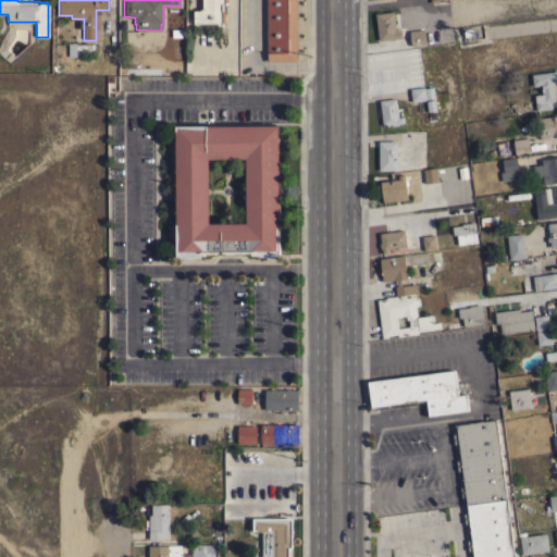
[(194,23),(193,23),(193,19),(194,19),(194,10),(200,10),(200,9),(201,9),(200,0),(227,0),(227,2),(225,2),(225,4),(223,4),(223,10),(224,10),(224,22),(223,22),(223,25),(220,25),(218,25),(218,23),(194,23)]
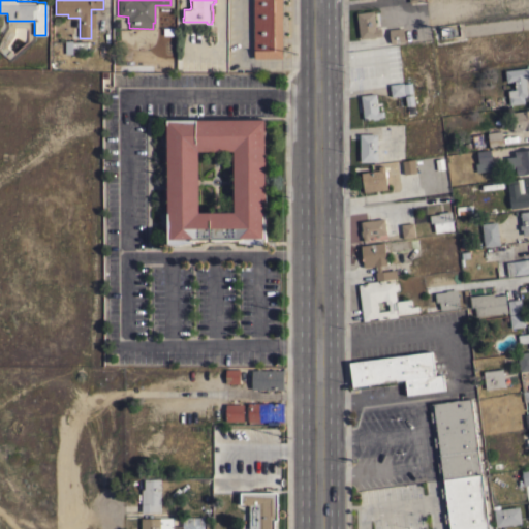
[(253,0),(282,0),(282,58),(253,58),(253,0)]
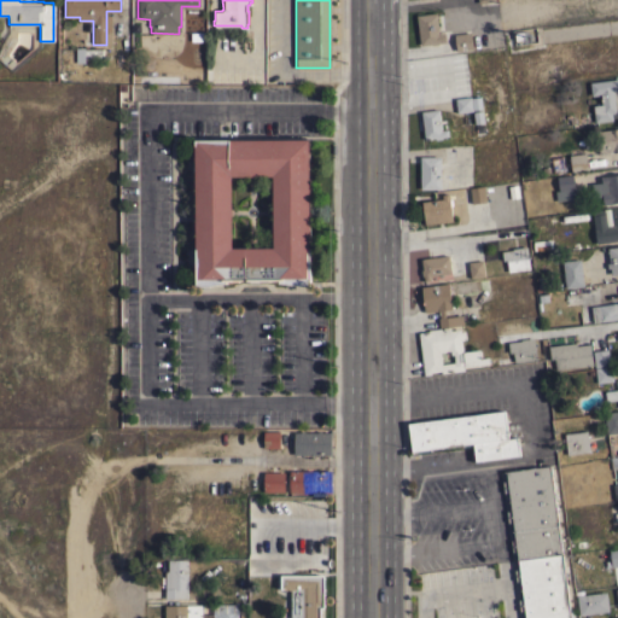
[(415,15),(436,12),(438,33),(444,33),(445,41),(420,45),(415,15)]
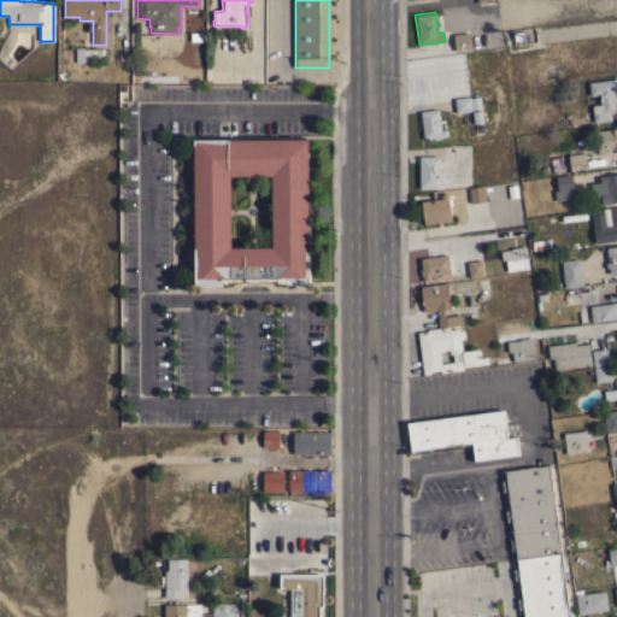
[(470,31),(471,48),(456,51),(453,34),(470,31)]
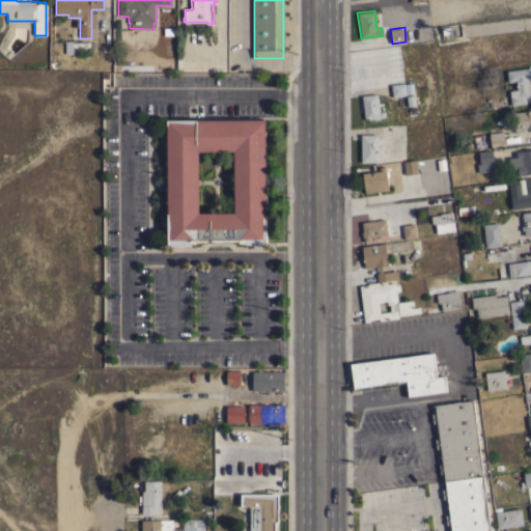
[(529,96),(525,96),(526,103),(511,105),(509,96),(510,96),(509,90),(516,89),(515,81),(508,82),(506,71),(530,67),(530,72),(530,77),(527,78),(529,96)]
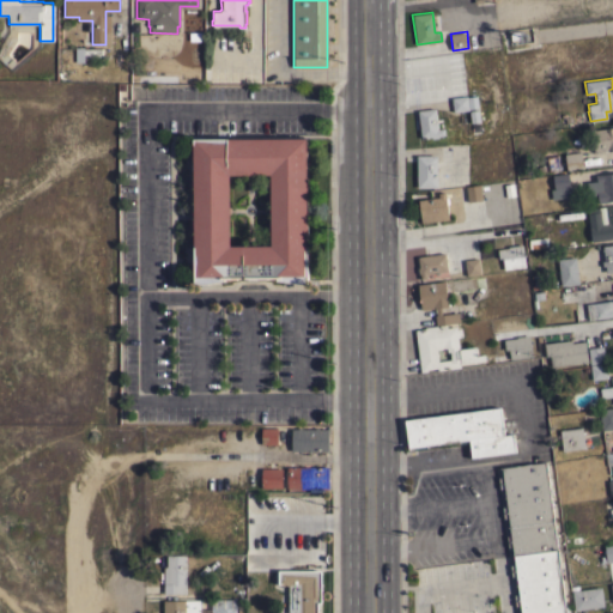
[(477,96),(478,108),(468,109),(468,110),(453,111),(451,97),(467,96),(467,97),(477,96)]
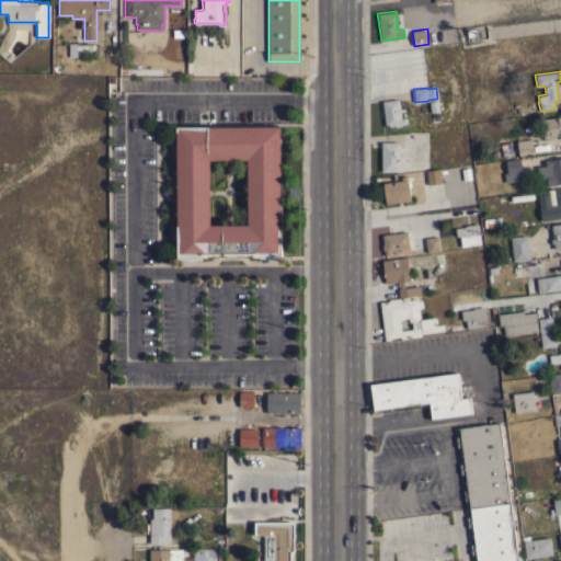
[(393,127),(392,127),(392,125),(385,126),(381,101),(398,99),(400,117),(405,117),(407,124),(401,124),(400,126),(395,126),(393,125),(393,127)]
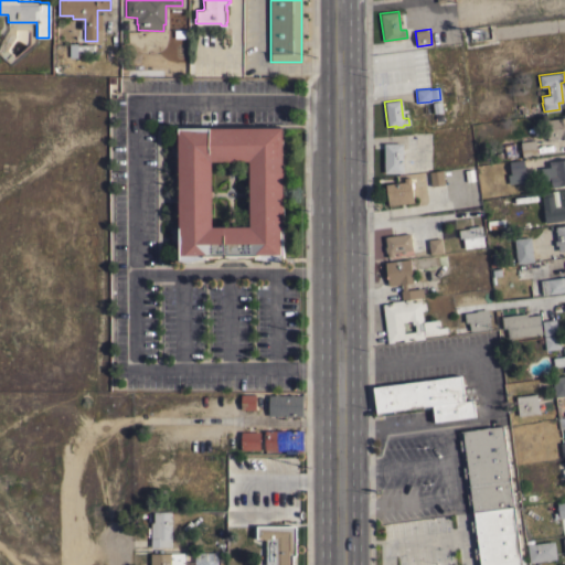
[(560,138),(547,140),(547,134),(546,134),(545,125),(546,125),(546,119),(564,116),(564,138),(560,139),(560,138)]
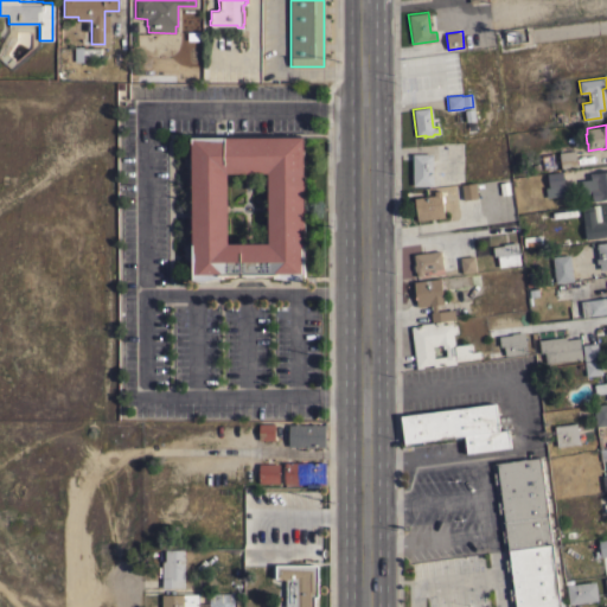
[(191,138),(304,136),(305,281),(263,276),(236,276),(192,282),(191,138)]
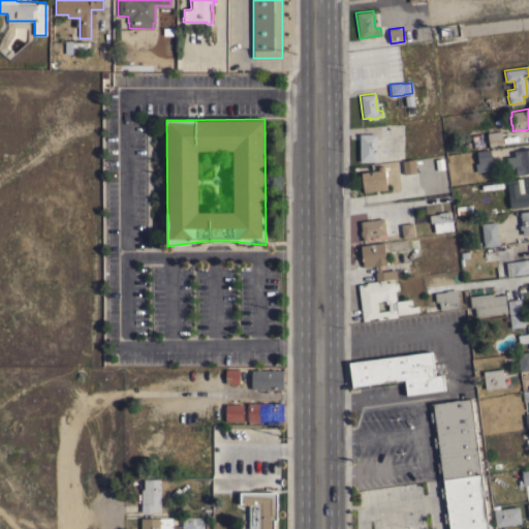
[(503,145),(489,147),(487,132),(501,130),(503,145)]
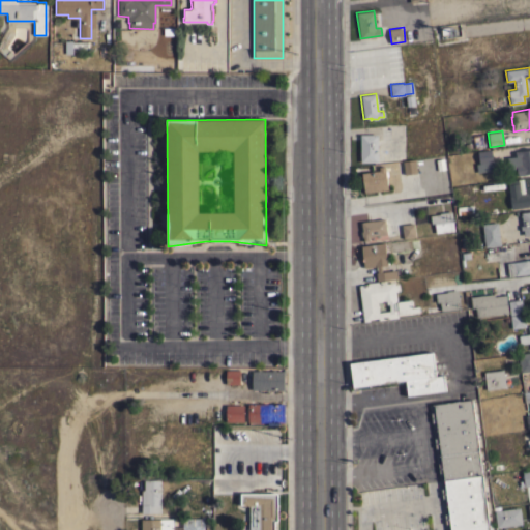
[(360,134),(378,134),(378,162),(360,162),(360,134)]
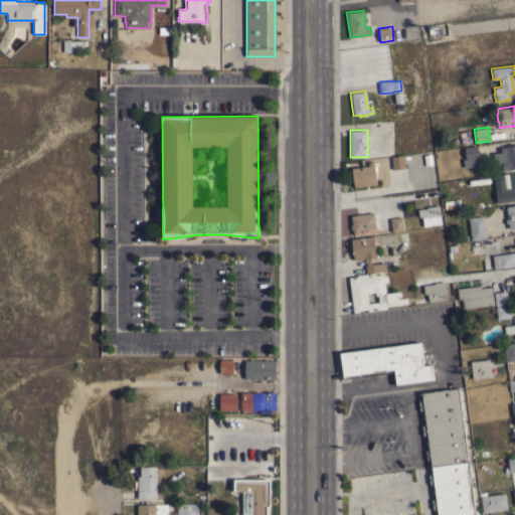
[(514,170),(514,168),(502,170),(501,164),(494,165),(493,153),(501,152),(500,147),(514,144),(514,170)]
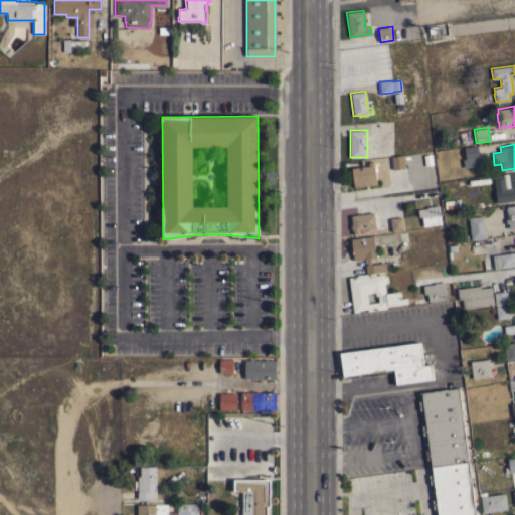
[(479,161),(476,162),(476,166),(464,167),(463,159),(466,159),(464,147),(477,145),(479,161)]
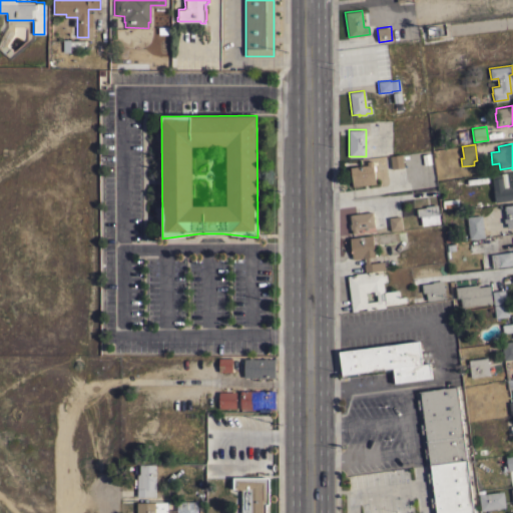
[(390,155),(402,154),(404,167),(391,168),(390,158),(390,155)]
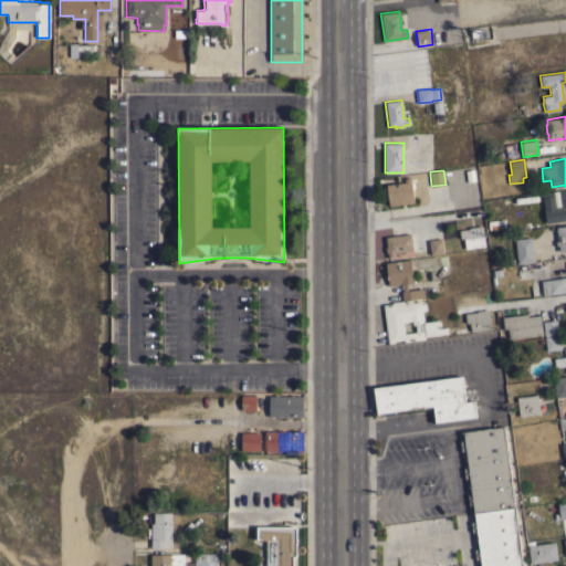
[(389,206),(386,185),(405,182),(405,178),(411,177),(412,181),(413,182),(413,188),(413,189),(415,202),(389,206)]
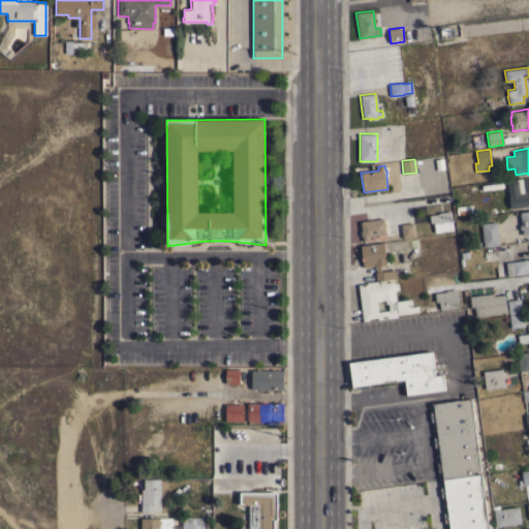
[(528,206),(510,209),(506,180),(522,178),(528,176),(528,206)]
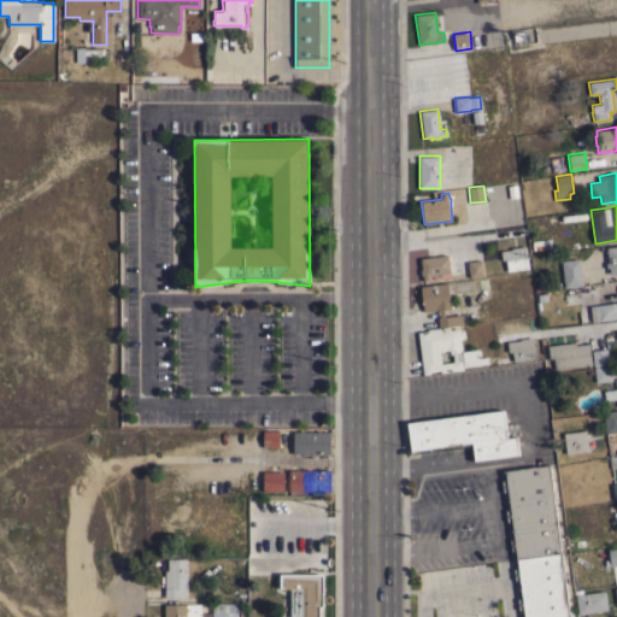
[(550,253),(548,248),(533,250),(532,241),(550,239),(551,246),(559,246),(560,252),(550,253)]
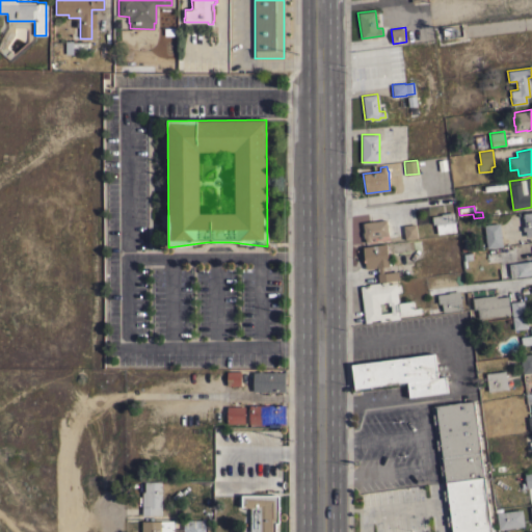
[(531,211),(531,235),(525,236),(525,230),(522,231),(522,227),(524,225),(522,213),(531,211)]
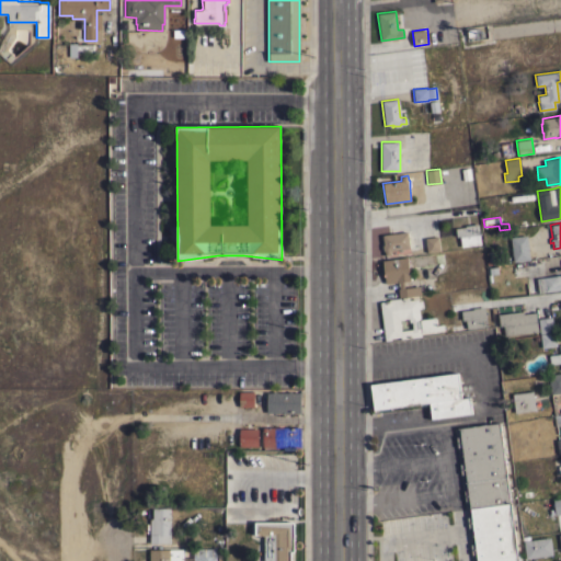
[(461,247),(459,236),(456,236),(455,228),(465,227),(465,225),(478,224),(481,244),(461,247)]
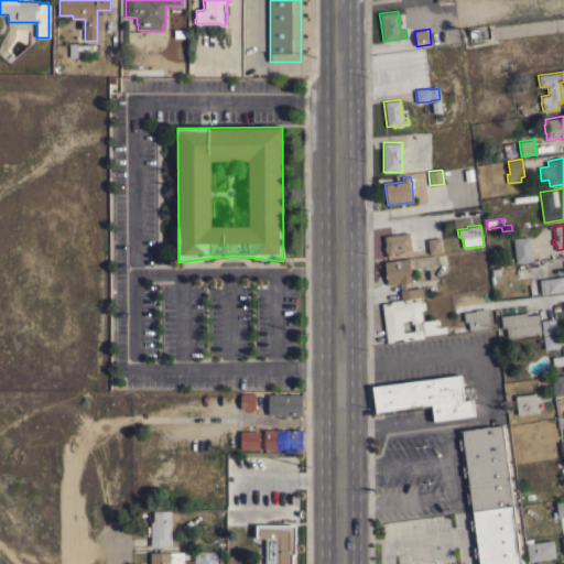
[(386,236),(398,234),(398,235),(410,232),(412,249),(393,251),(393,256),(387,257),(387,252),(384,252),(383,246),(386,245),(383,237),(386,236)]
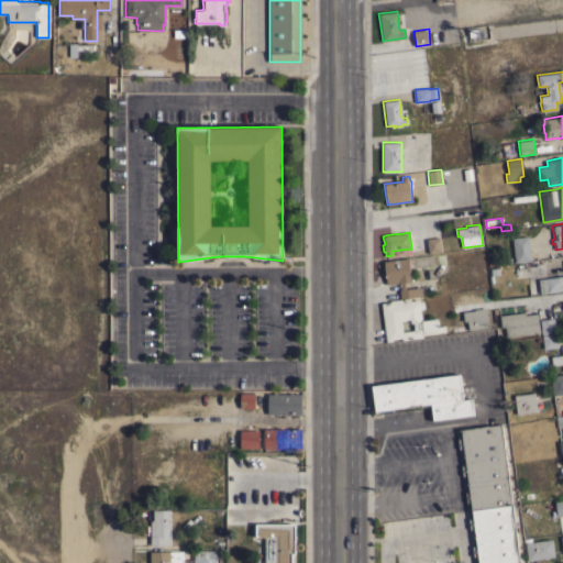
[(531,261),(515,262),(512,238),(529,235),(531,261)]
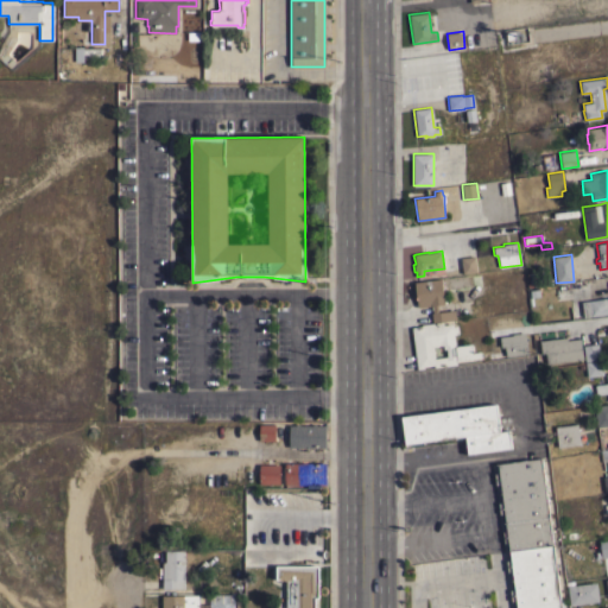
[(461,258),(475,255),(477,272),(462,273),(461,258)]
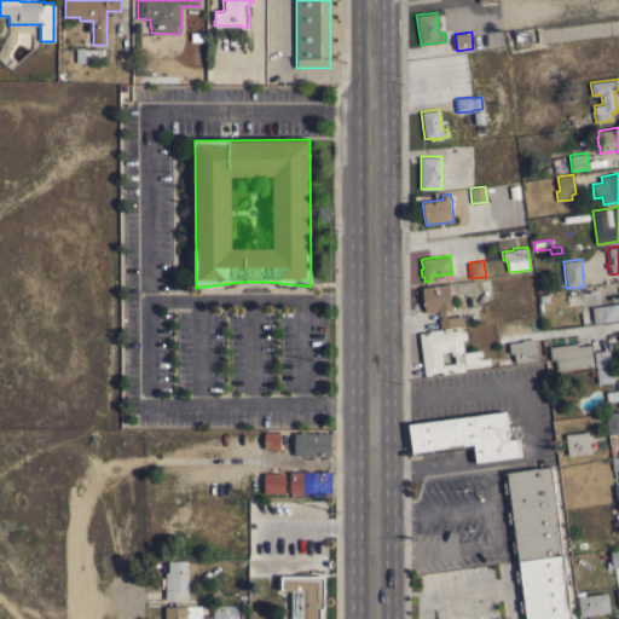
[(439,318),(440,318),(440,311),(426,313),(422,287),(449,283),(450,291),(452,290),(453,298),(451,298),(452,308),(445,310),(446,317),(463,316),(463,319),(464,319),(466,322),(463,322),(464,325),(440,328),(439,318)]
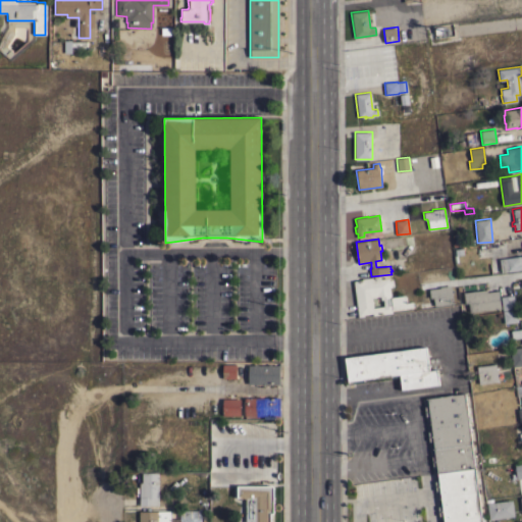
[(477,258),(475,246),(489,245),(490,256),(477,258)]
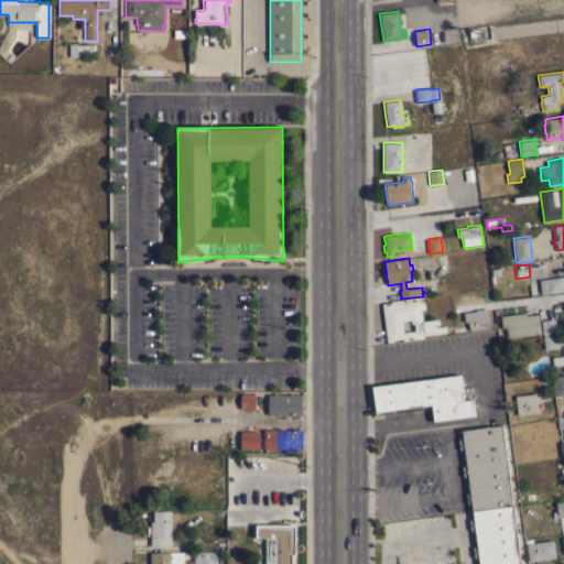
[(563,291),(541,294),(539,279),(559,277),(563,275),(563,291)]
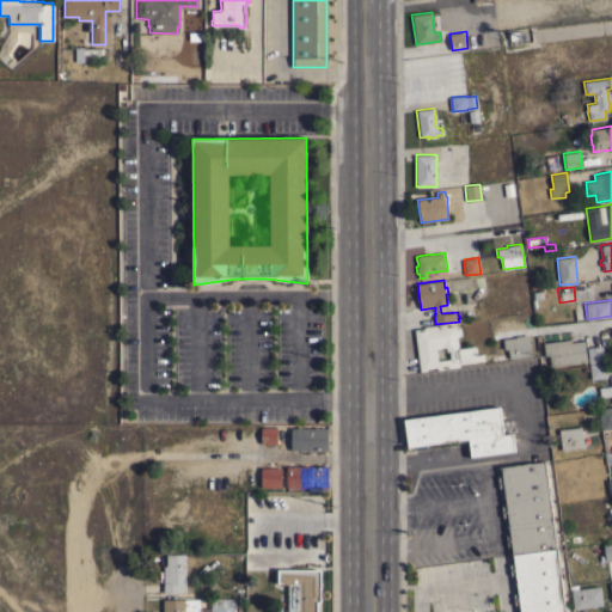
[(414,329),(424,328),(424,326),(446,324),(446,326),(456,325),(456,328),(460,328),(461,336),(457,337),(458,348),(475,346),(476,354),(483,354),(485,362),(476,363),(476,361),(464,362),(464,366),(436,369),(436,367),(427,368),(427,371),(420,372),(414,329)]
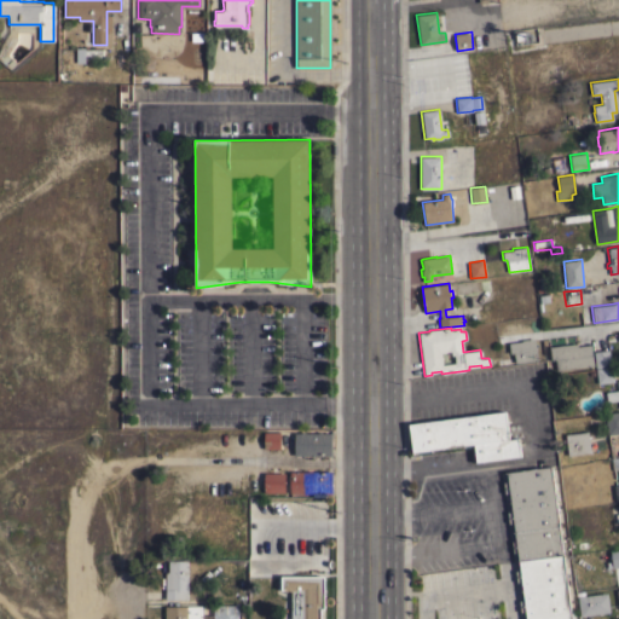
[(515,363),(514,353),(510,353),(508,342),(521,341),(521,340),(534,339),(537,360),(515,363)]
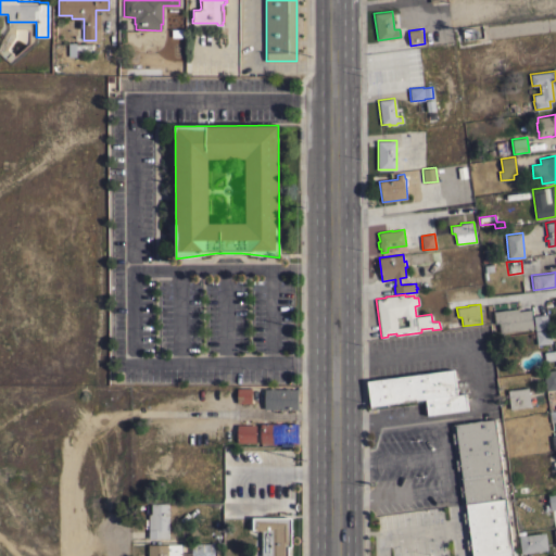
[(500,332),(498,323),(495,323),(493,312),(518,308),(518,311),(531,310),(533,328),(500,332)]
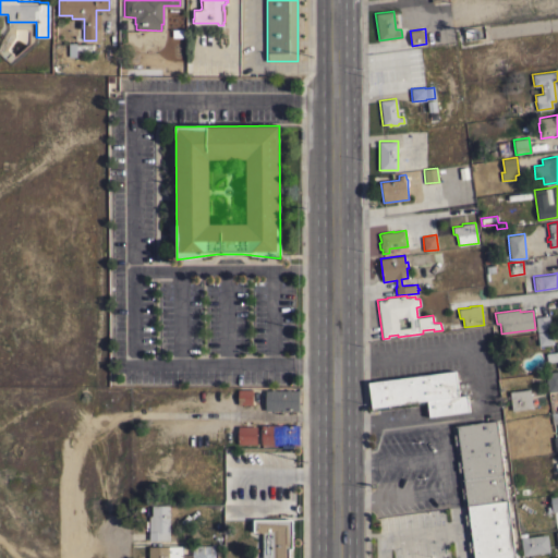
[(550,330),(536,331),(535,316),(548,315),(550,330)]
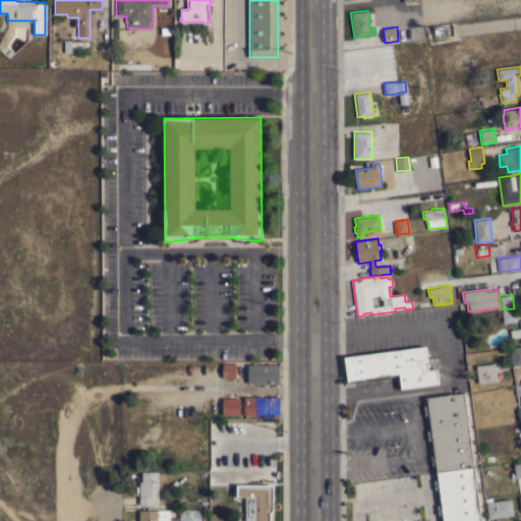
[(516,321),(509,322),(509,323),(507,324),(507,323),(503,323),(502,309),(514,308),(516,321)]
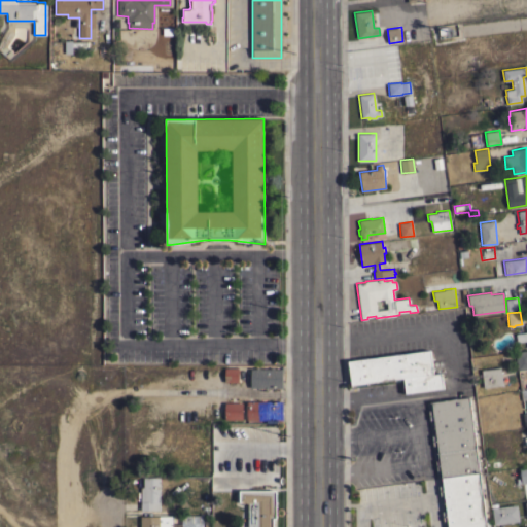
[(526,341),(516,342),(515,334),(526,331),(526,330),(525,330),(525,328),(525,323),(526,322),(526,341)]
